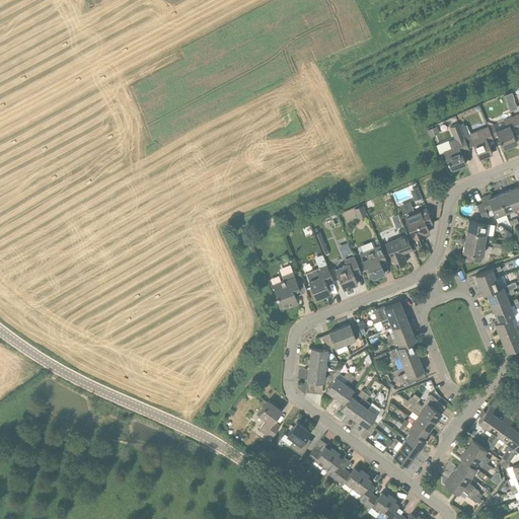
[(513,99),(511,93),(504,95),(507,102),(513,99)]
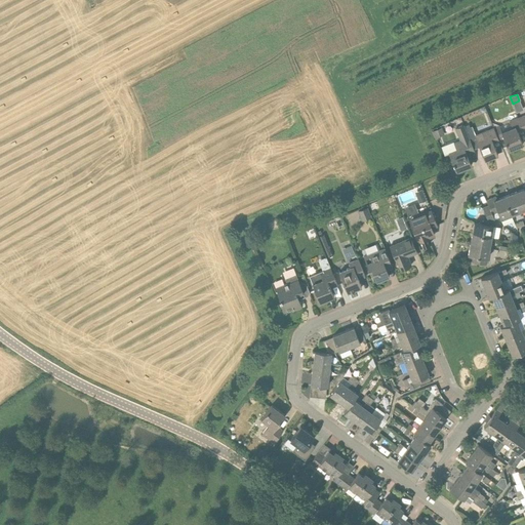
[(498,140),(503,138),(509,151),(523,145),(518,133),(524,130),(519,118),(510,122),(499,126),(498,125),(493,127),(498,140)]
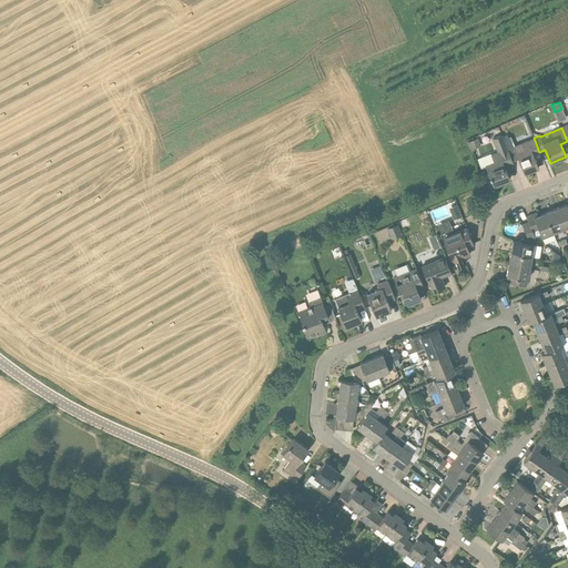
[(485,165),(494,185),(509,179),(505,166),(513,163),(509,155),(504,140),(501,135),(493,139),(497,153),(492,155),(490,154),(477,159),(480,168),(485,165)]
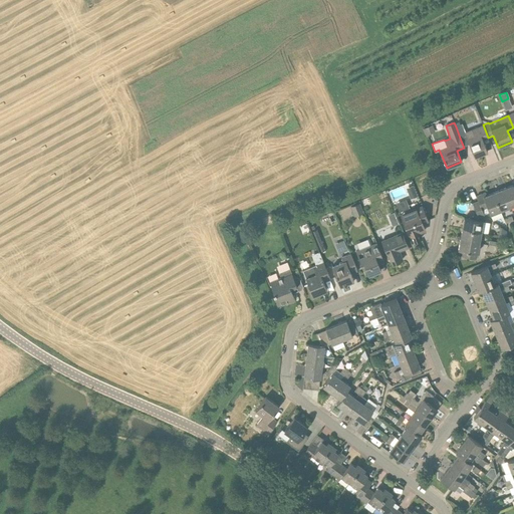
[(474,157),(487,152),(483,140),(488,138),(483,124),(483,125),(471,131),(473,136),(467,139),(474,157)]
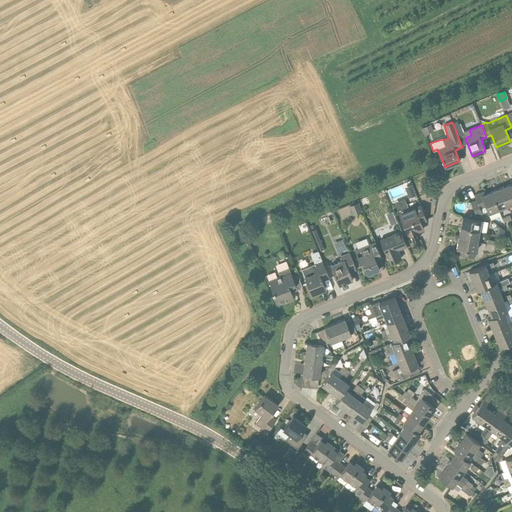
[(430,125),(421,128),(425,137),(427,136),(427,135),(433,132),(430,125)]
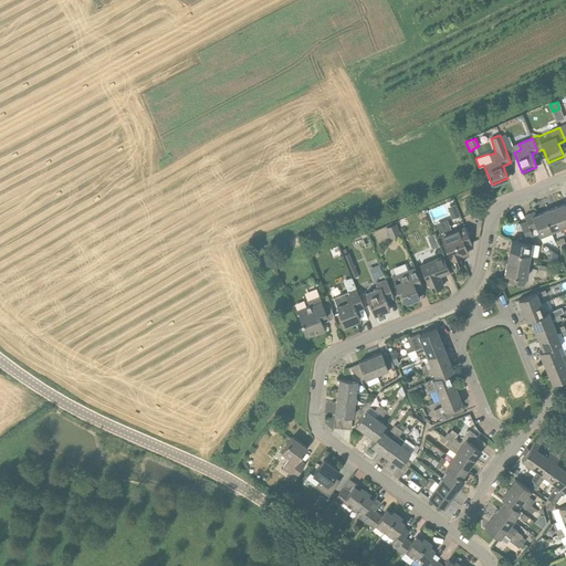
[(562,228),(565,226),(565,207),(565,203),(554,208),(562,228)]
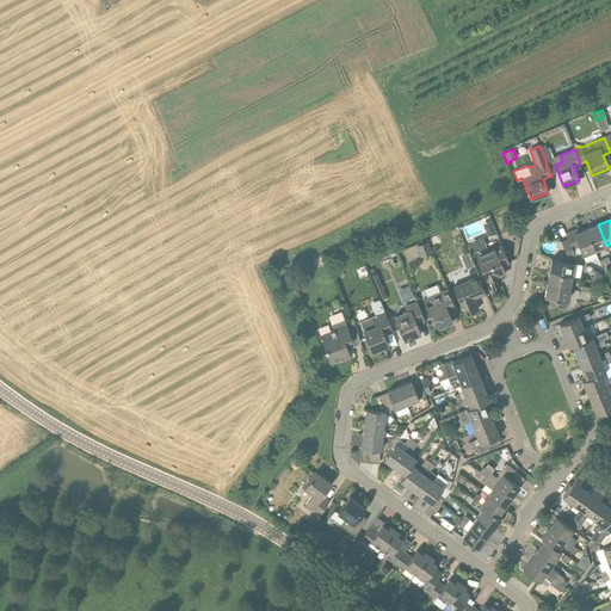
[(596,251),(606,246),(598,224),(586,229),(596,251)]
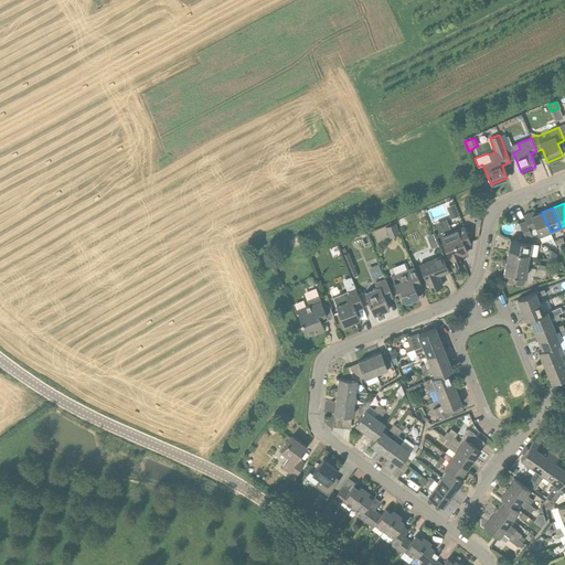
[(459,216),(457,211),(449,213),(451,220),(459,216)]
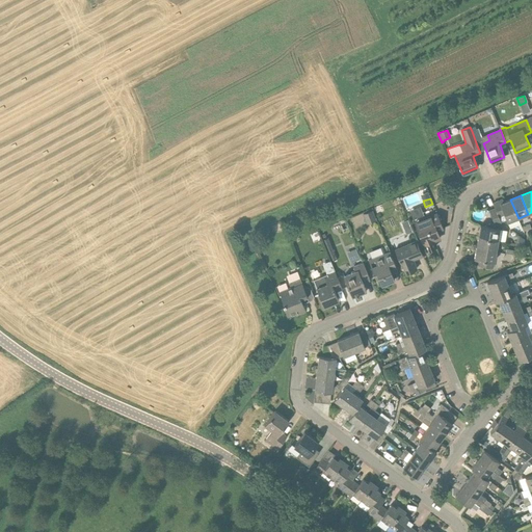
[(519,218),(510,200),(504,203),(503,200),(493,204),(495,209),(501,222),(506,220),(507,222),(519,218)]
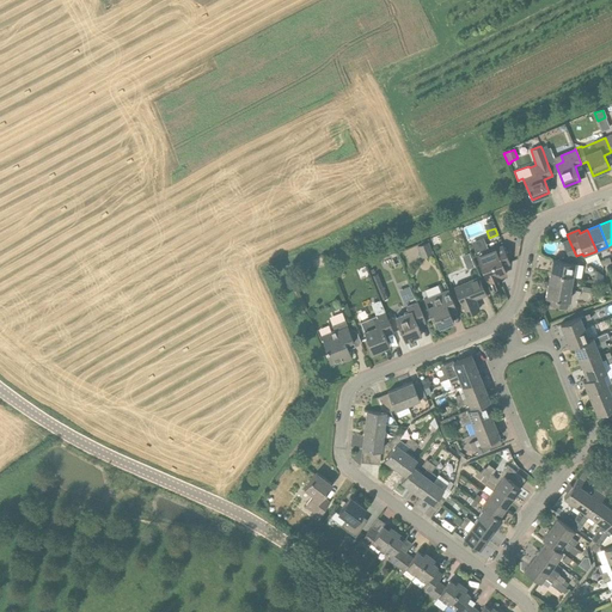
[(476,250),(488,248),(485,238),(473,240),(476,250)]
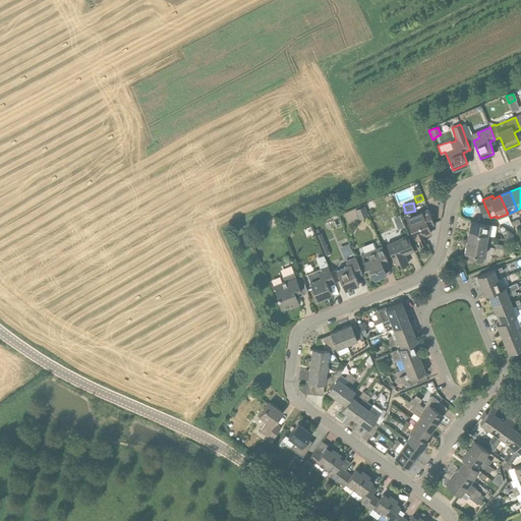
[(484,221),(490,218),(484,205),(479,207),(484,221)]
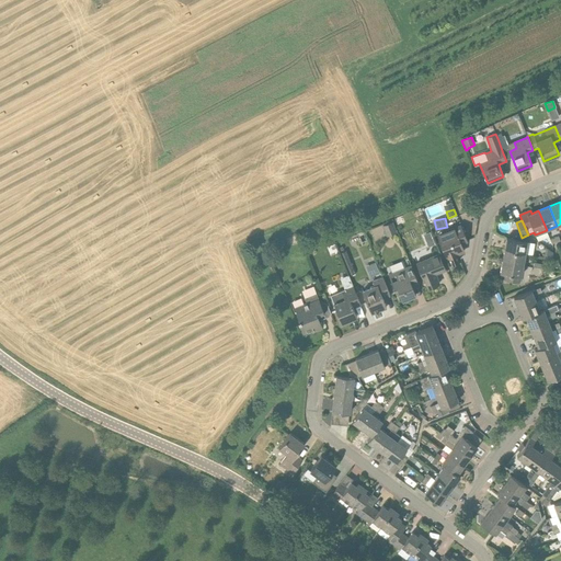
[(391,222),(384,226),(387,237),(396,233),(391,222)]
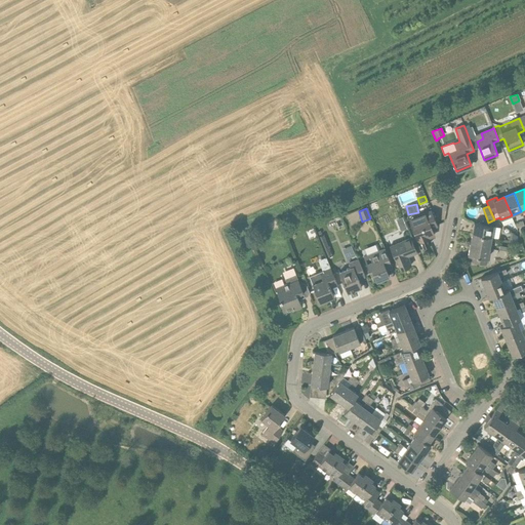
[(437,226),(432,211),(409,220),(420,247),(431,243),(428,238),(434,235),(431,228),(437,226)]
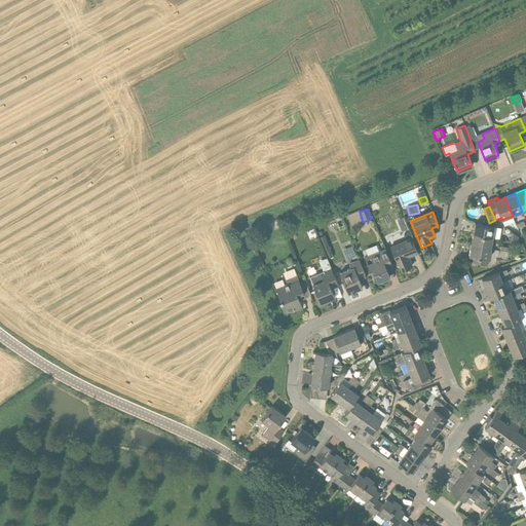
[(494,227),(475,223),(473,234),(492,238),(494,227)]
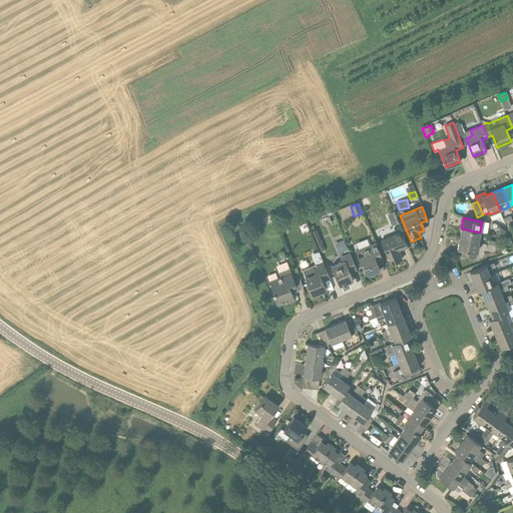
[(396,218),(389,220),(392,226),(398,223),(396,218)]
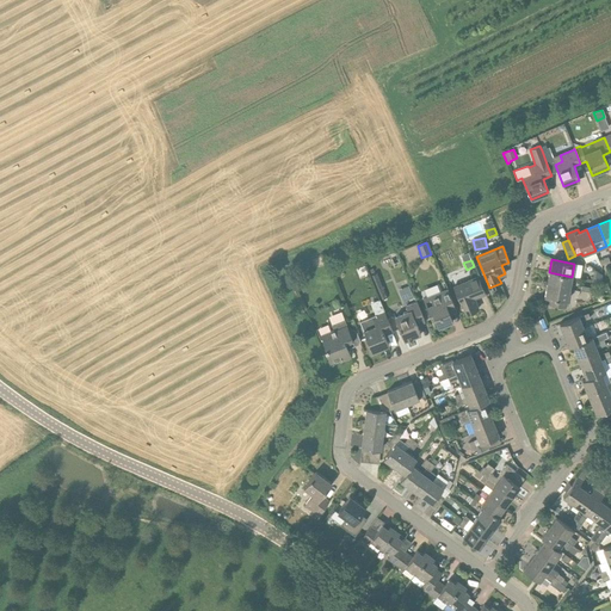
[(549,272),(547,285),(569,289),(572,277),(549,272)]
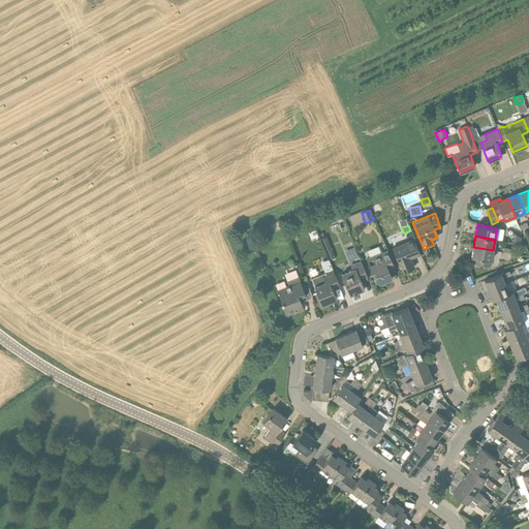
[(335,258),(328,241),(325,237),(322,239),(323,243),(331,259),(335,258)]
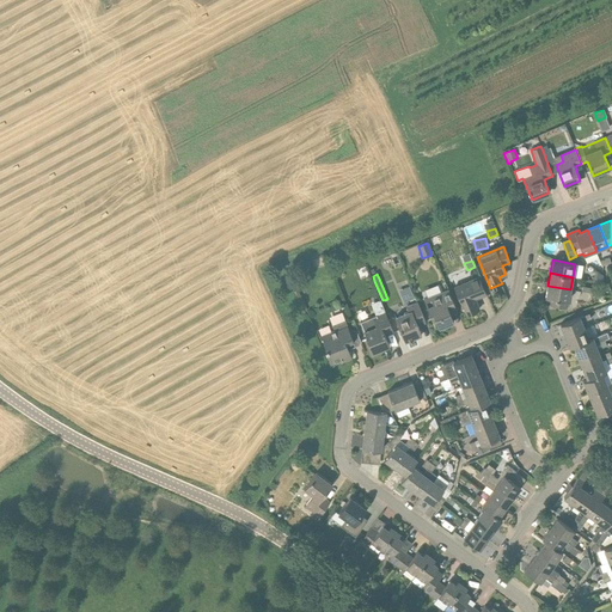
[(463,304),(467,314),(479,310),(473,295),(477,294),(478,298),(487,294),(479,277),(454,287),(461,305),(463,304)]
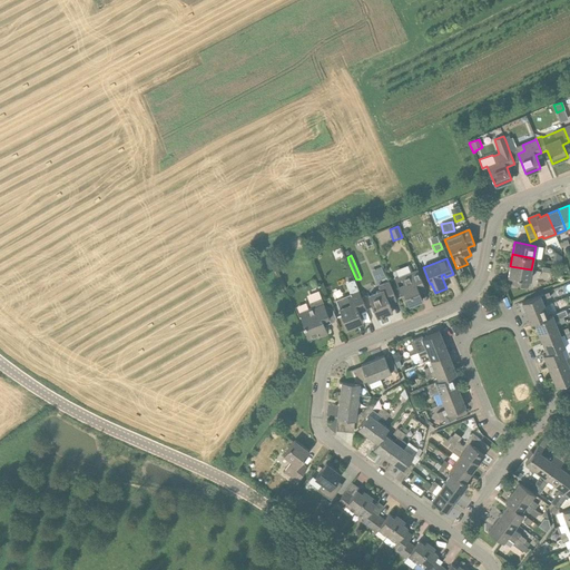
[(528,288),(531,269),(510,266),(508,277),(513,278),(512,285),(528,288)]
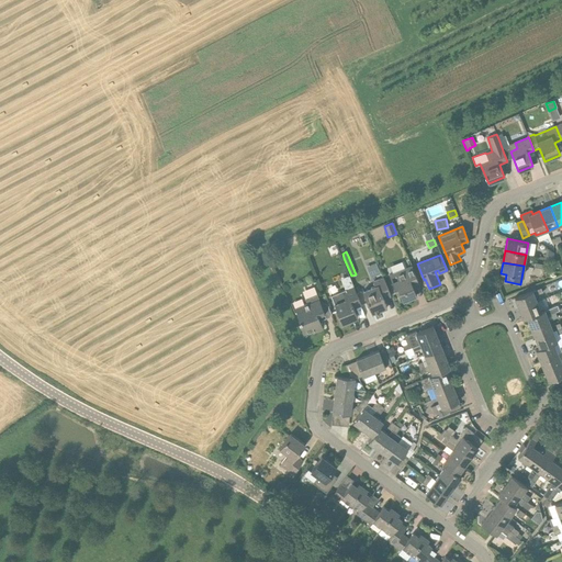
[(375,265),(369,268),(373,278),(380,274),(375,265)]
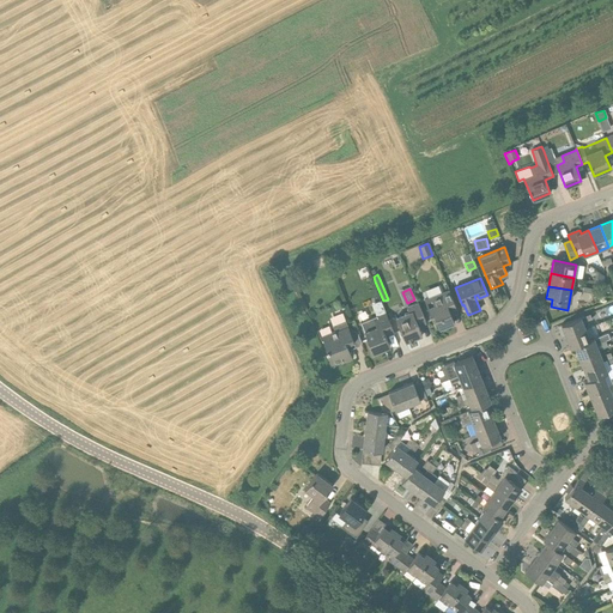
[(439,329),(454,323),(451,314),(457,311),(449,290),(425,299),(434,322),(436,321),(439,329)]
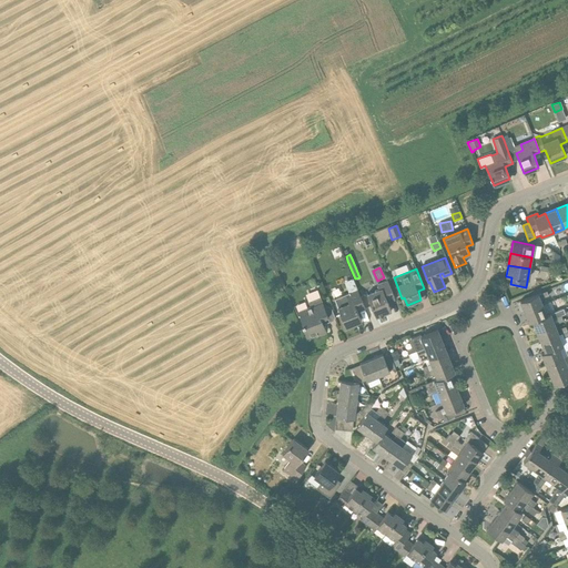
[(387,303),(395,300),(387,282),(377,285),(379,291),(367,295),(376,317),(386,313),(385,311),(389,308),(387,303)]
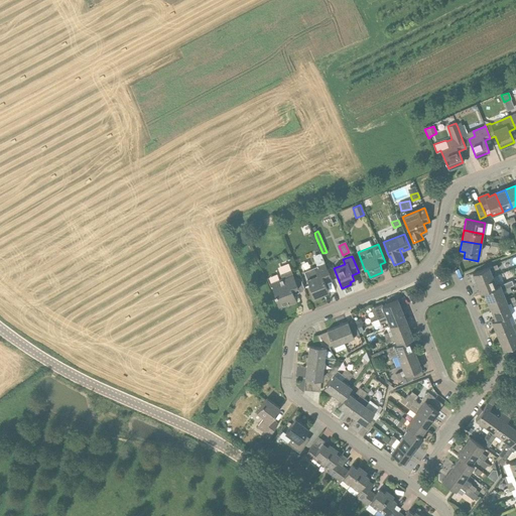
[(325,264),(313,268),(304,272),(313,297),(329,291),(325,283),(332,281),(325,264)]
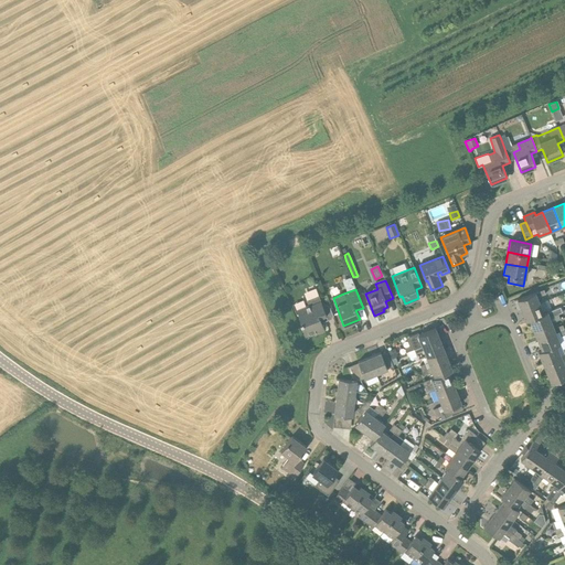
[(518,300),(522,310),(539,304),(535,292),(518,300)]
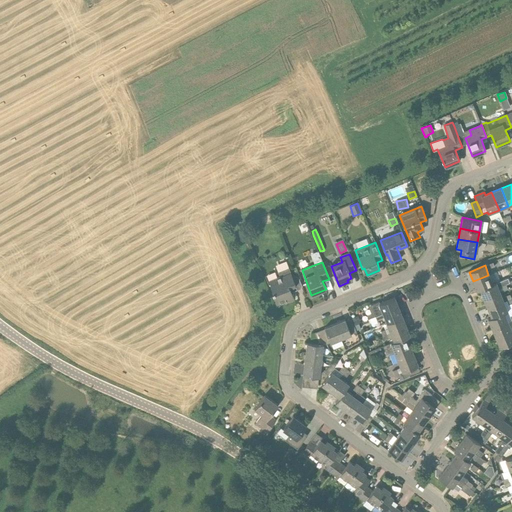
[(284,303),(294,299),(290,288),(295,286),(288,268),(278,272),(280,277),(269,282),(273,292),(272,293),(276,303),(284,300),(284,303)]
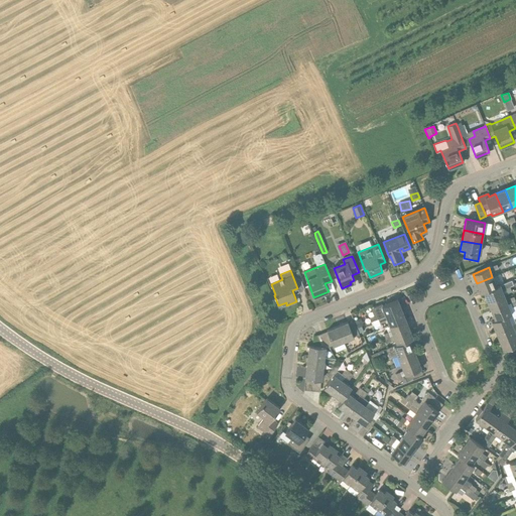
[(496,287),(496,286),(492,277),(477,283),(481,293),(484,292),(496,287)]
